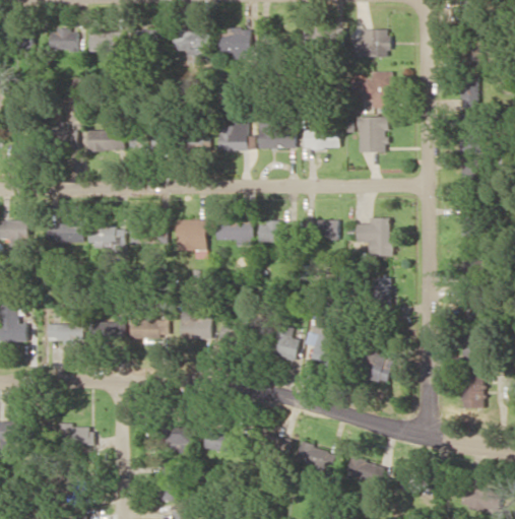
[(461,0),(461,19),(479,20),(480,0),(461,0)]
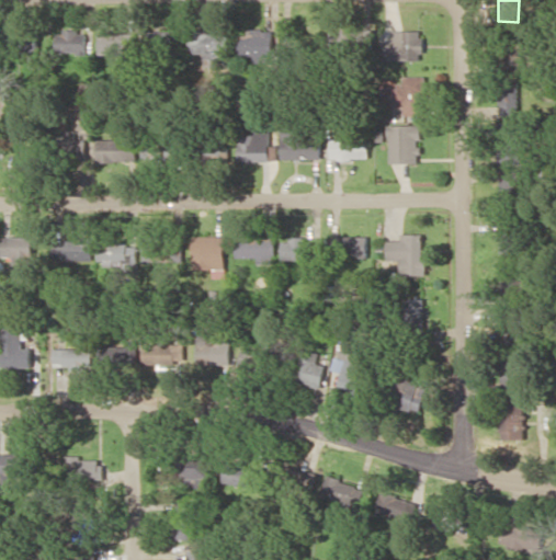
[(235,35),(235,55),(269,56),(270,31),(245,30),(245,35),(235,35)]
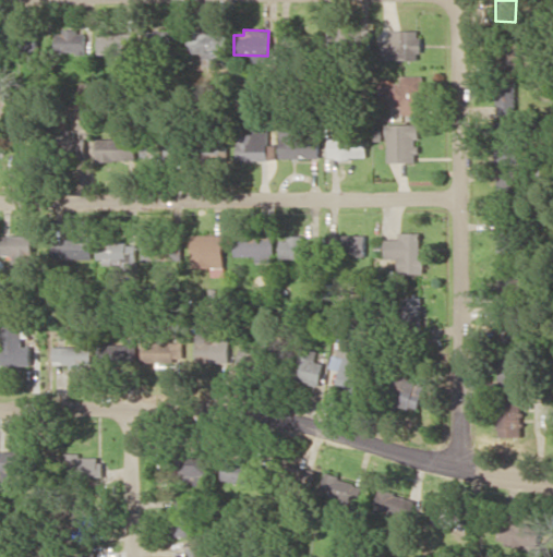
[(418,32),(386,31),(386,44),(379,44),(379,60),(418,60),(418,32)]
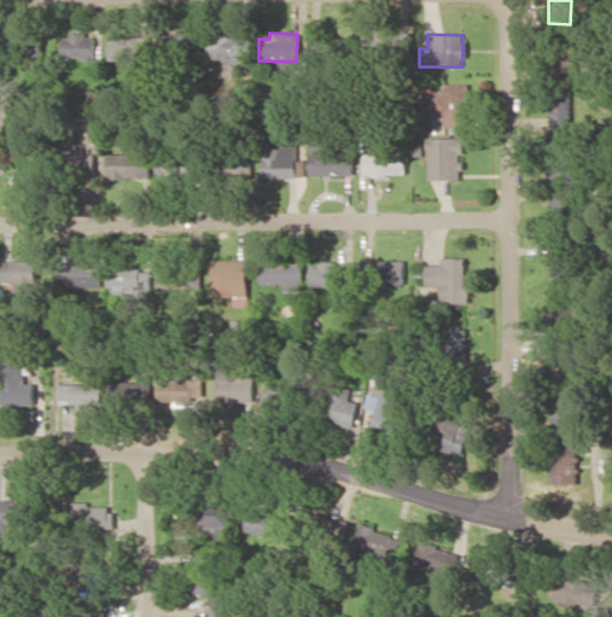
[(57,35),(58,58),(89,58),(88,35),(57,35)]
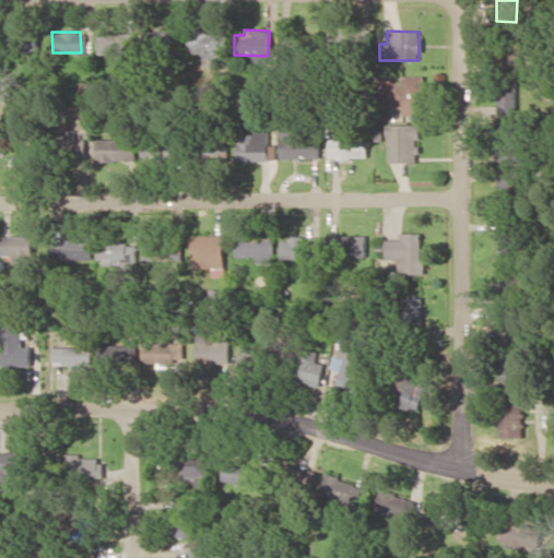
[(95,55),(128,54),(127,32),(95,32),(95,55)]
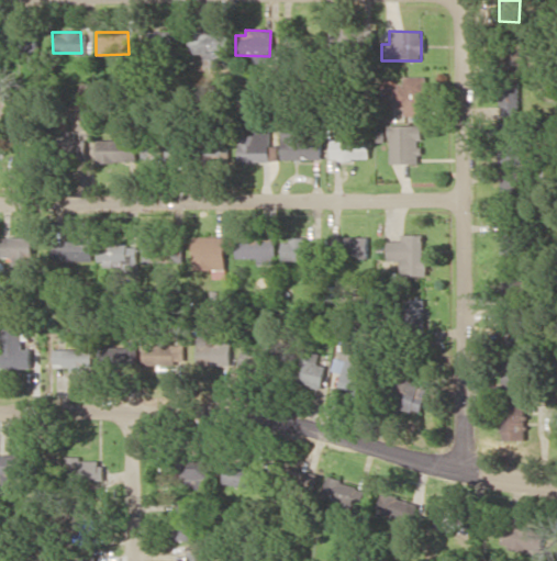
[(180,33),(137,34),(137,53),(180,51),(180,33)]
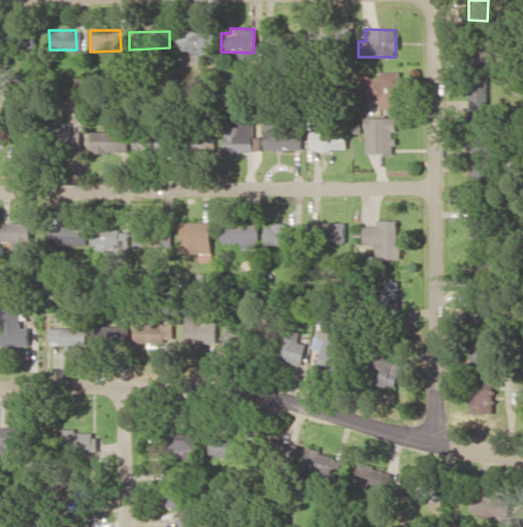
[(206,50),(207,32),(180,31),(178,50),(206,50)]
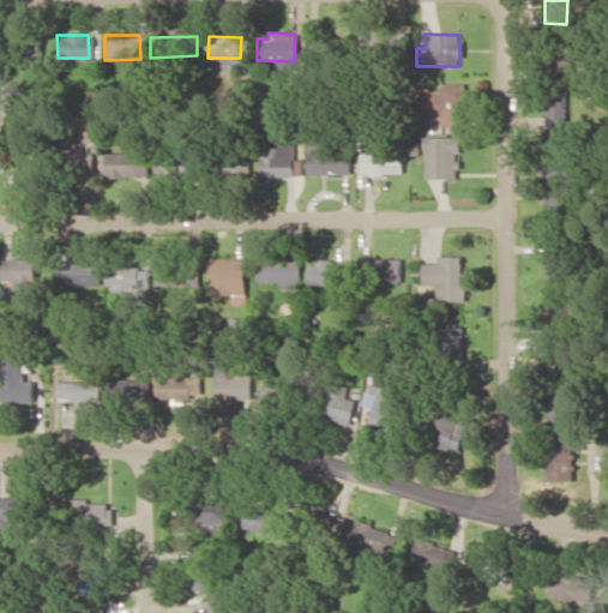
[(438,127),(459,126),(458,84),(435,85),(437,95),(415,95),(415,116),(438,116),(438,127)]
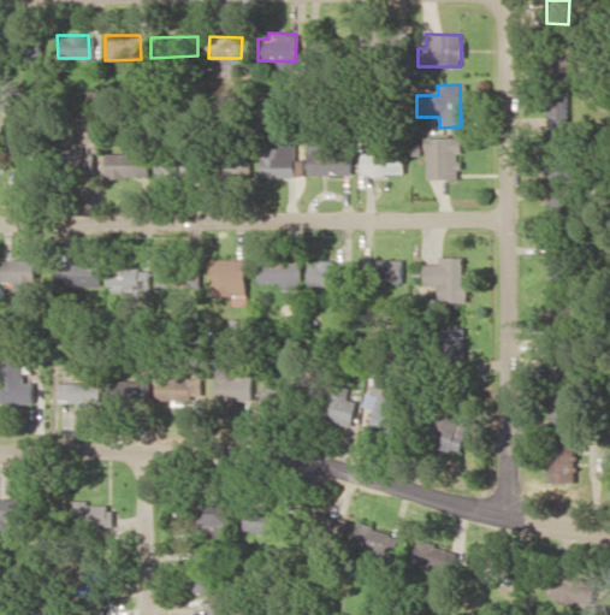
[(568,92),(554,92),(554,108),(546,110),(546,125),(569,125),(568,92)]
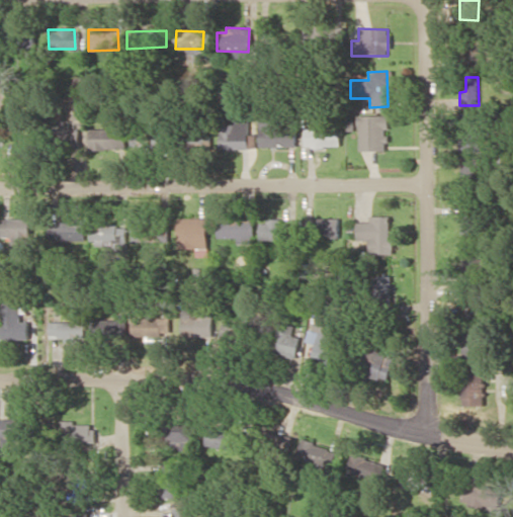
[(385,115),(356,116),(356,152),(386,151),(385,115)]
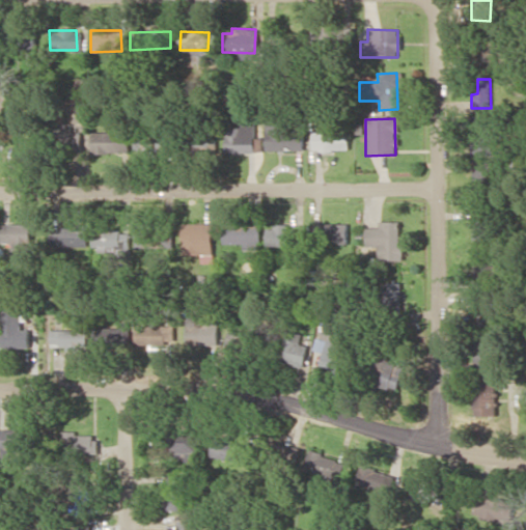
[(488,157),(489,119),(470,119),(469,157),(488,157)]
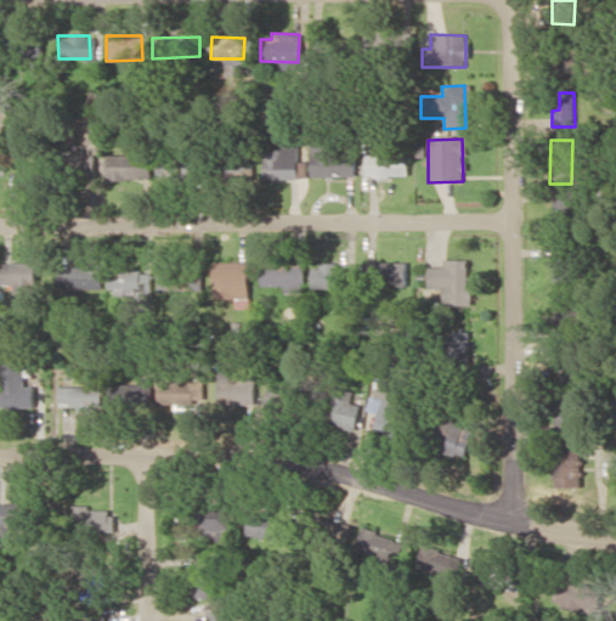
[(280,151),(263,150),(261,179),(295,180),(295,142),(280,142),(280,151)]
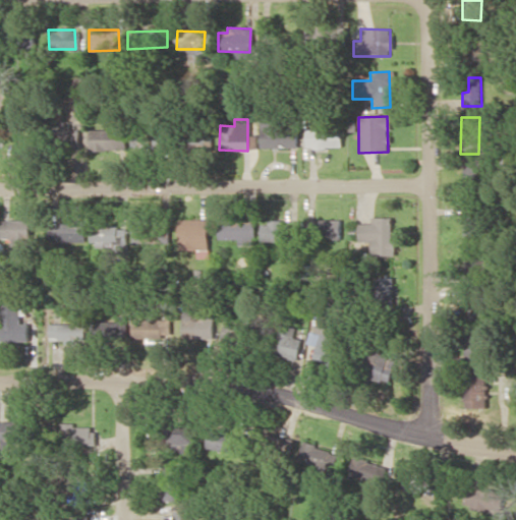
[(259,120),(260,149),(295,148),(295,128),(282,128),(281,119),(259,120)]
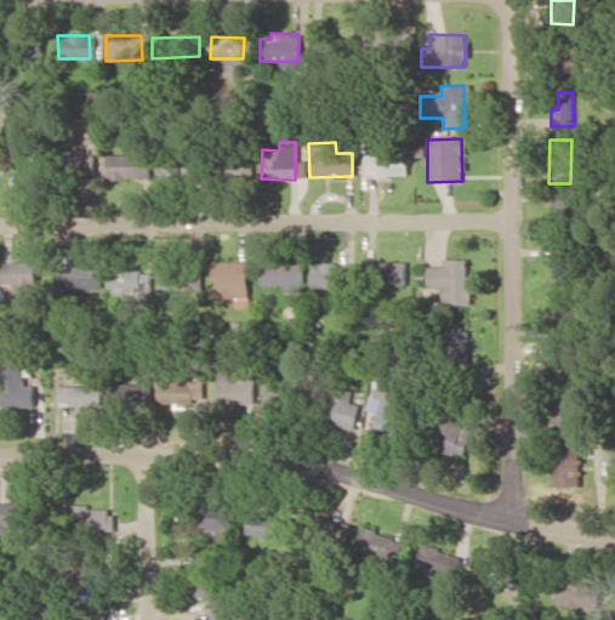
[(79,146),(68,144),(67,172),(91,172),(91,155),(79,155),(79,146)]
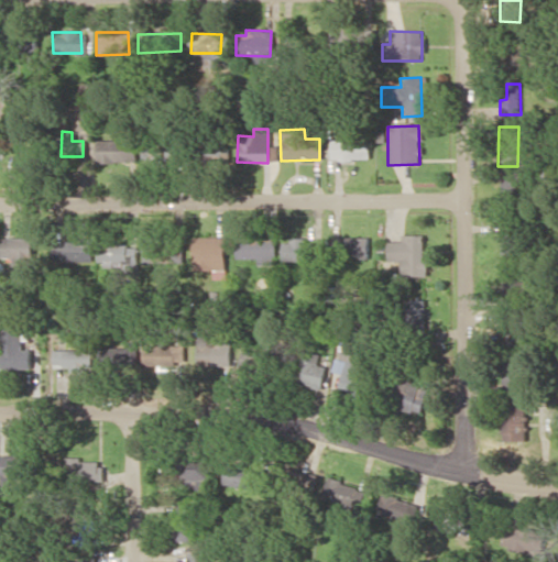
[(174,161),(175,139),(140,138),(139,160),(174,161)]
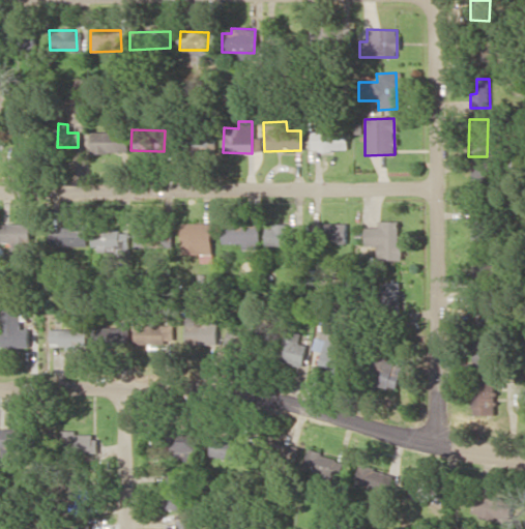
[(309,129),(310,151),(346,150),(345,129),(309,129)]
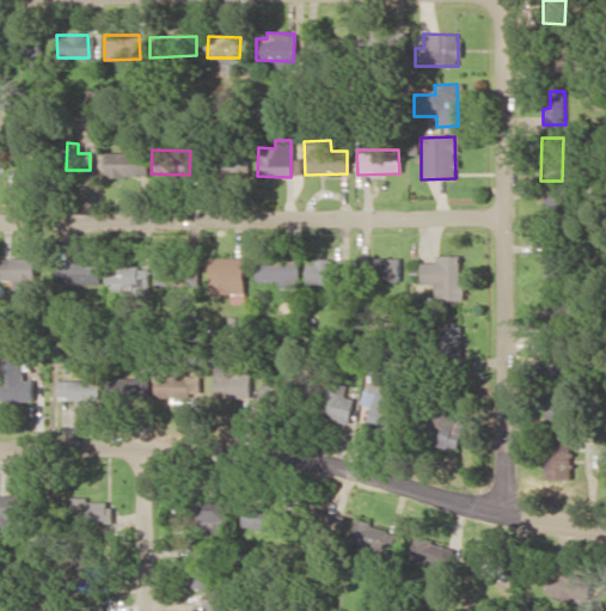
[(103,152),(102,177),(142,177),(142,153),(103,152)]
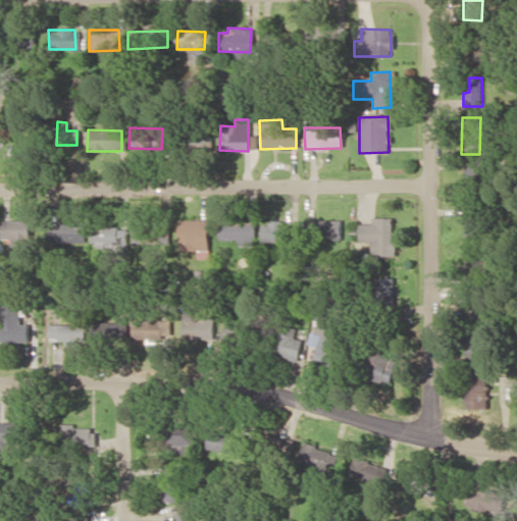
[(482,189),(481,160),(463,161),(464,190),(482,189)]
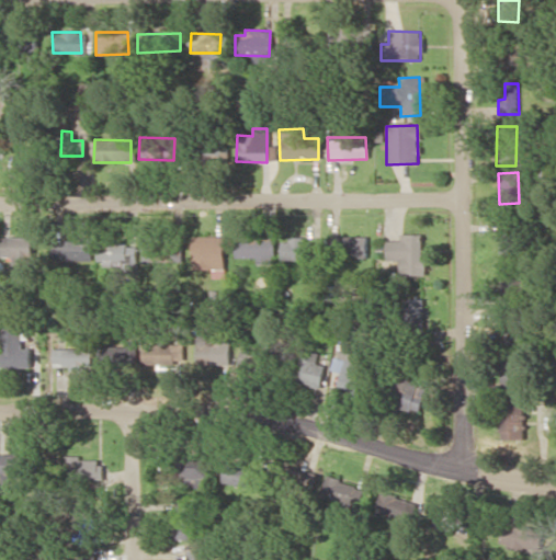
[(398,276),(422,275),(421,235),(398,235),(398,241),(384,241),(385,261),(398,261),(398,276)]
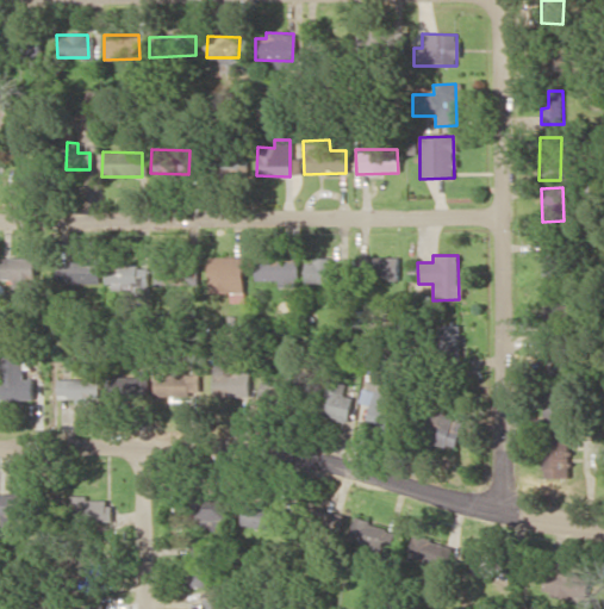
[(206,258),(207,292),(241,292),(240,256),(206,258)]
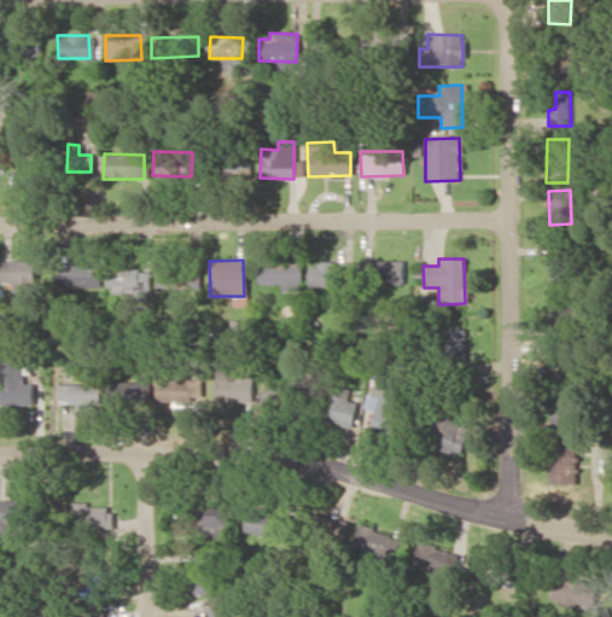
[(402,260),(361,261),(362,287),(402,286),(402,260)]
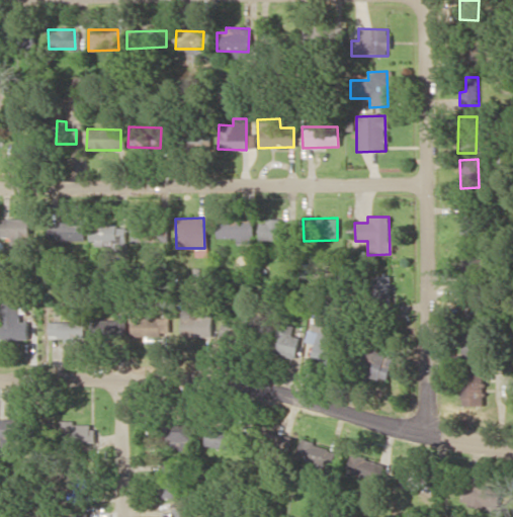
[(216,238),(234,239),(234,244),(251,245),(252,219),(216,219),(216,238)]
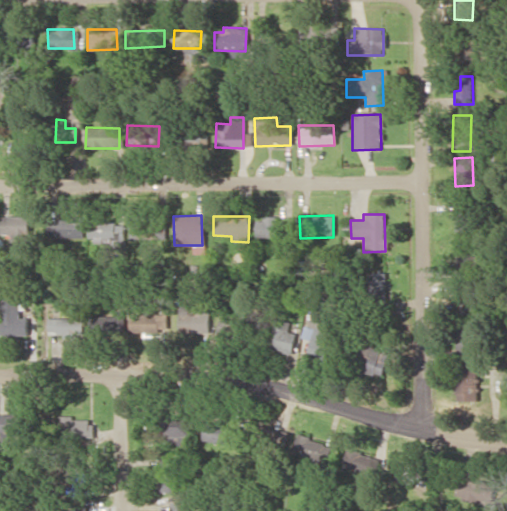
[(25,217),(0,217),(0,235),(10,234),(10,243),(26,243),(25,217)]
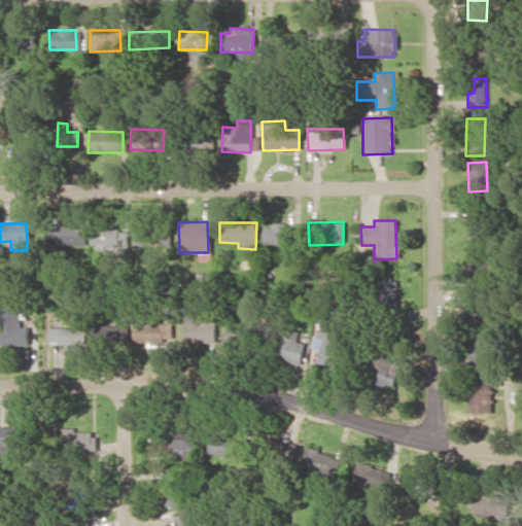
[(263,224),(262,245),(292,245),(292,228),(283,228),(283,224),(263,224)]
